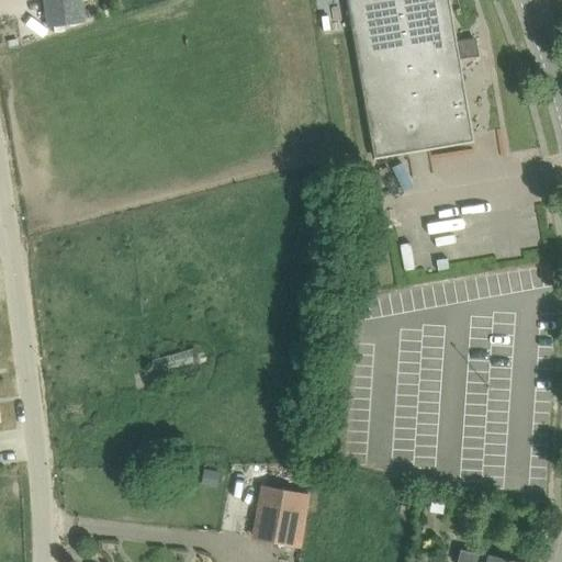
[(77,0),(42,0),(47,27),(81,22),(77,0)]
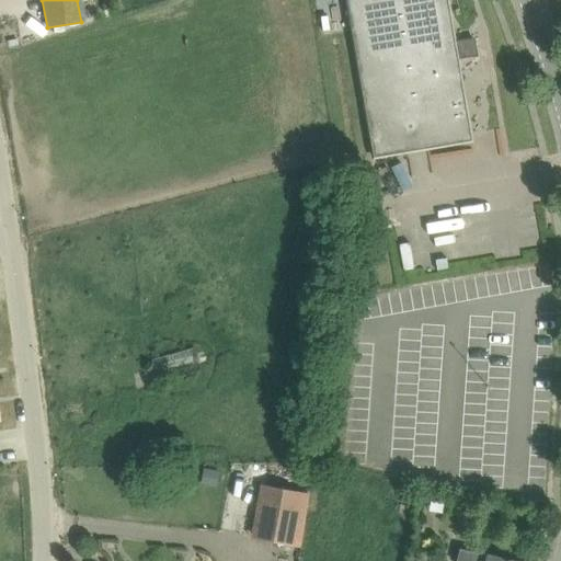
[(472,140),(448,0),(346,0),(374,157),(472,140)]
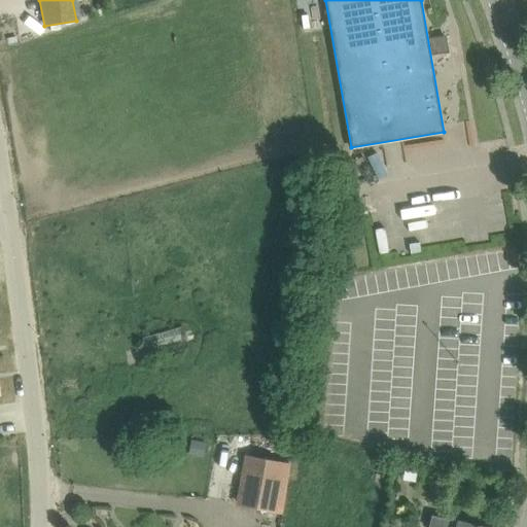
[(447,34),(429,38),(432,54),(450,50),(447,34)]
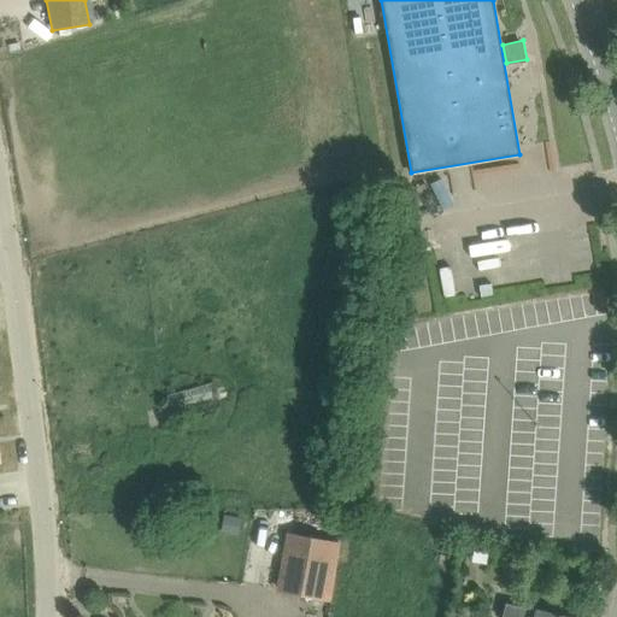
[(215,382),(168,394),(174,419),(221,406),(215,382)]
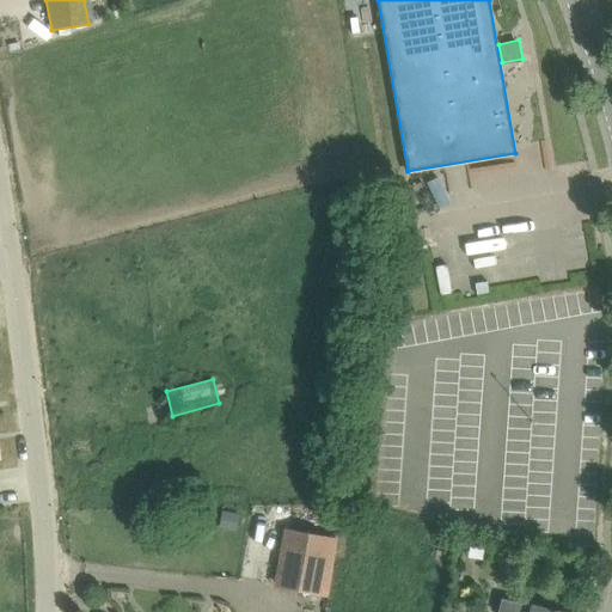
[(273,587),(328,597),(337,538),(282,530),(273,587)]
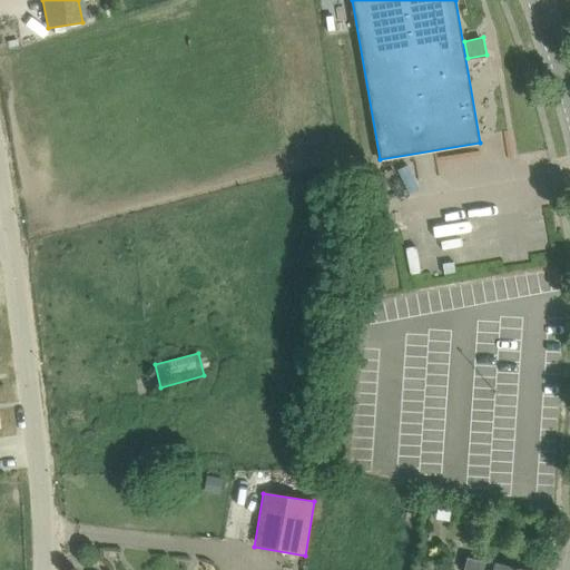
All buildings are outlined.
